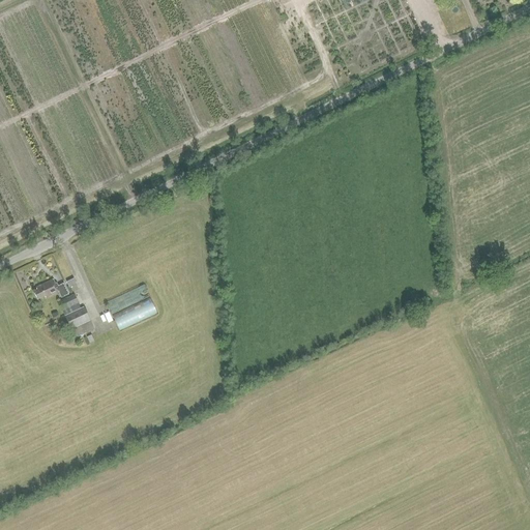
[(66,283),(69,288),(77,285),(74,278),(66,283)]
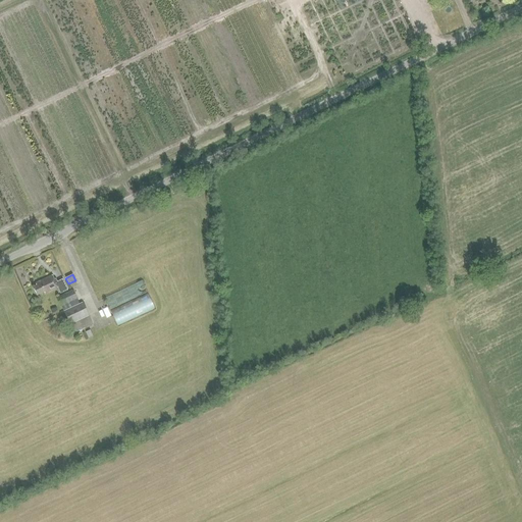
[(45,295),(58,289),(60,294),(67,291),(62,279),(56,282),(52,275),(36,283),(37,285),(33,288),(37,296),(44,293),(45,295)]
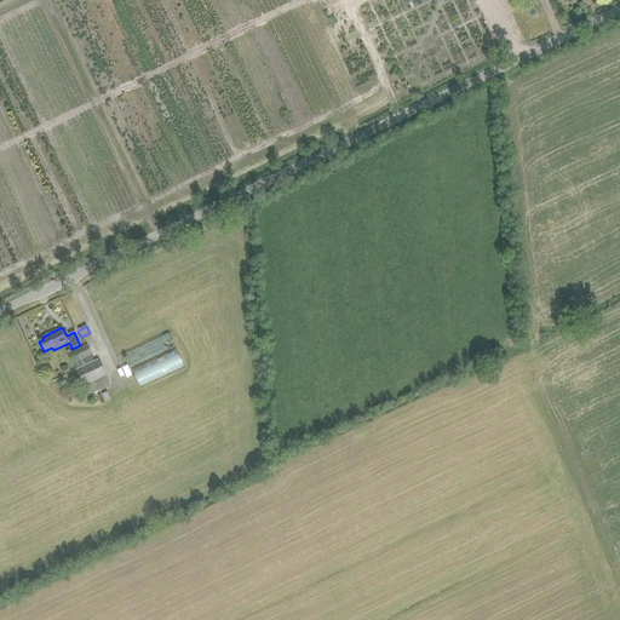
[(68,354),(73,363),(91,355),(87,345),(68,354)]
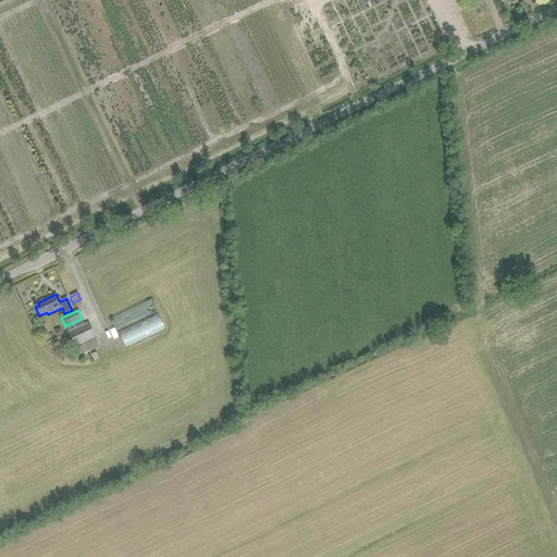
[(125,347),(164,329),(157,313),(118,332),(125,347)]
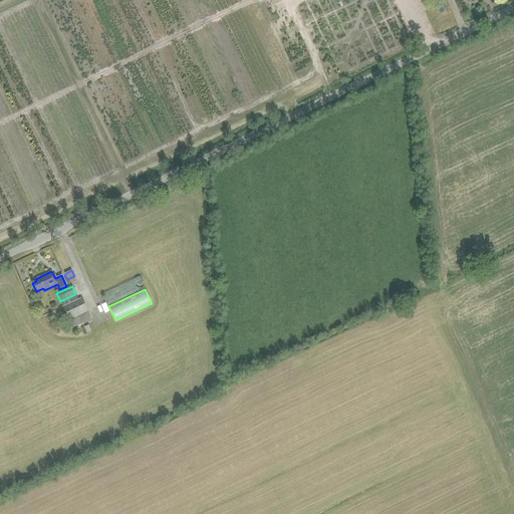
[(81,298),(63,307),(69,319),(87,311),(81,298)]
